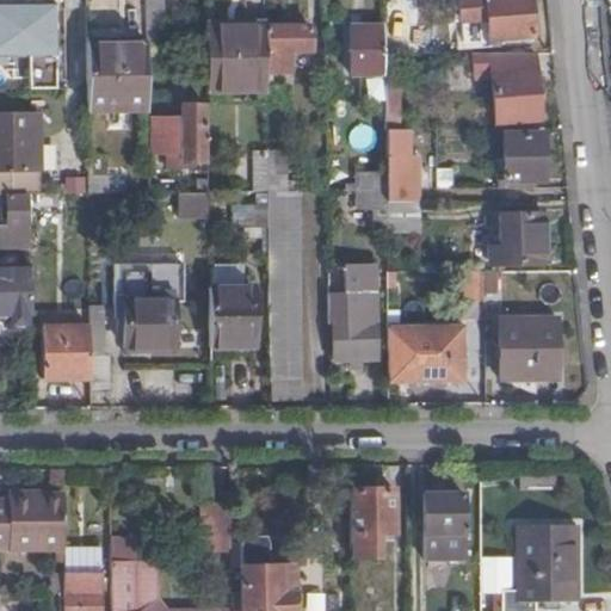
[(162,0),(146,0),(147,43),(147,47),(156,47),(156,28),(162,26),(162,0)]
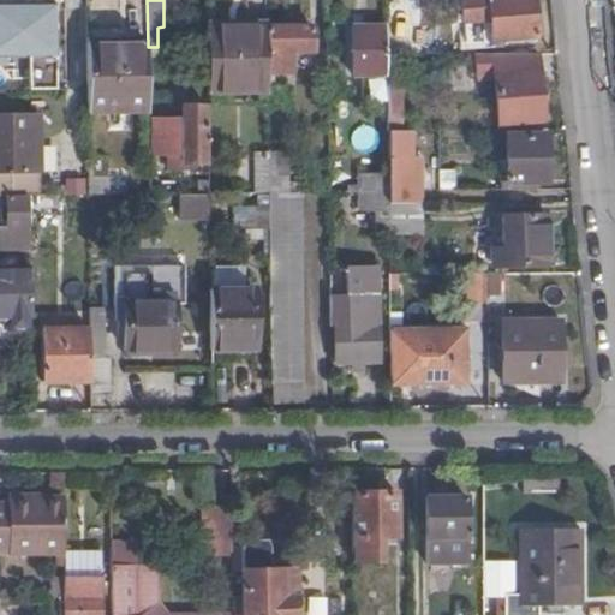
[(460,0),(465,42),(489,41),(490,47),(500,46),(501,40),(535,36),(531,0),(460,0)]
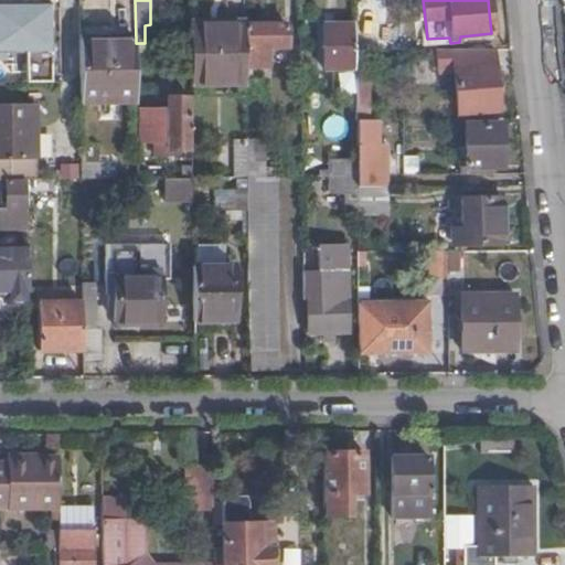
[(21,84),(51,83),(51,4),(0,4),(0,51),(20,51),(21,84)]
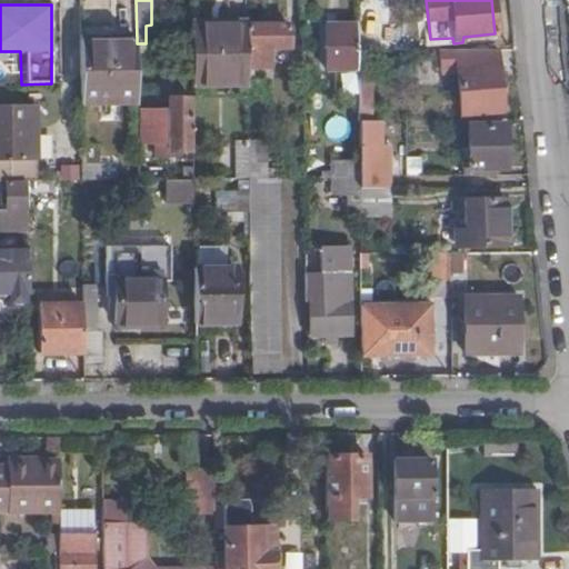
[(358,50),(358,23),(327,23),(328,69),(336,69),(359,70),(358,50)]
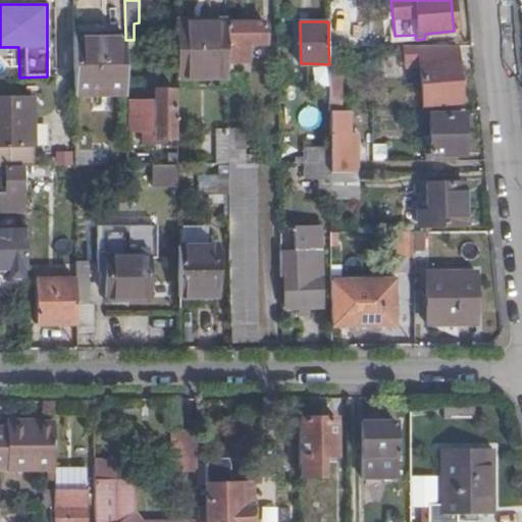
[(175,24),(176,79),(228,77),(227,61),(227,24),(227,23),(175,24)]
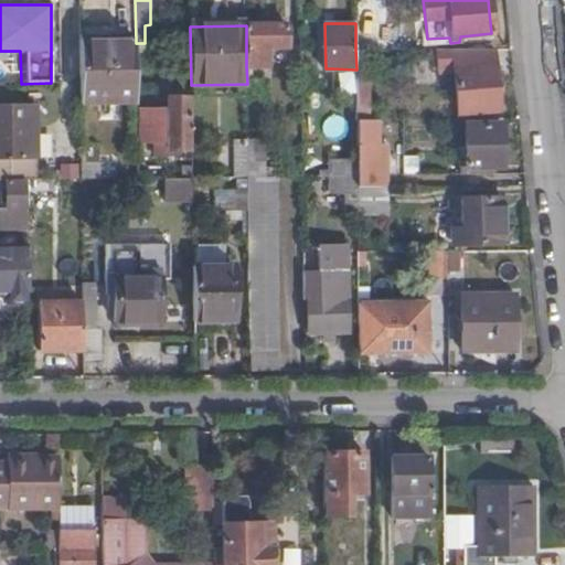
[(286,27),(246,27),(246,66),(268,66),(269,48),(287,46),(286,27)]
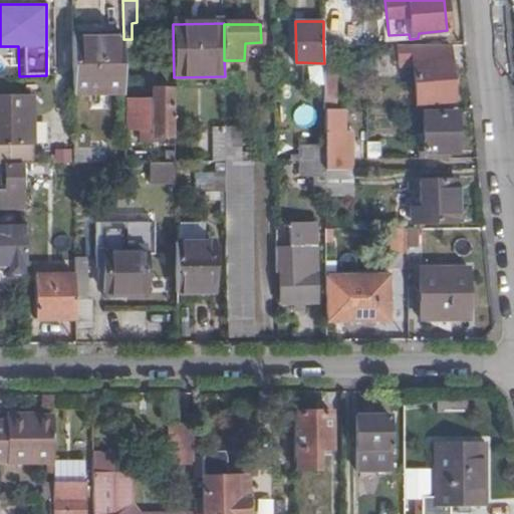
[(123,36),(72,36),(73,93),(124,93),(123,39),(123,36)]
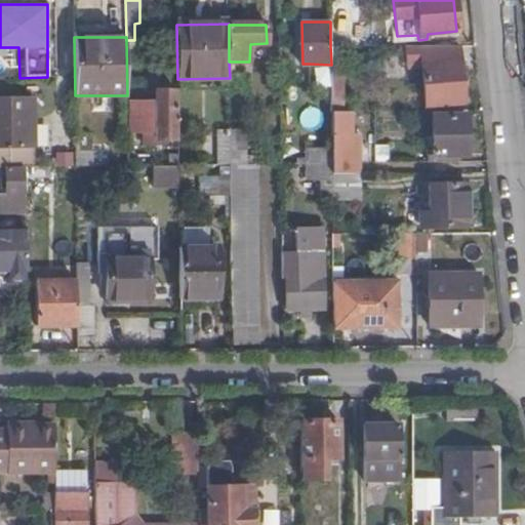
[(462,103),(457,46),(404,46),(406,66),(423,65),(429,106),(462,103)]
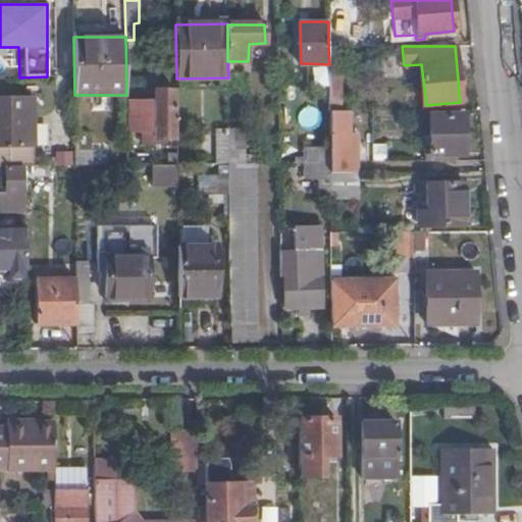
[(329,64),(308,63),(308,90),(329,89),(329,71),(329,64)]
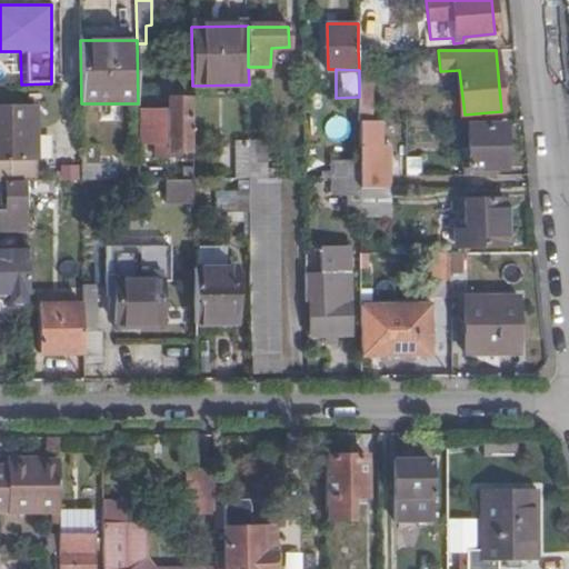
[(359,97),(359,120),(372,120),(372,79),(359,78),(359,97)]
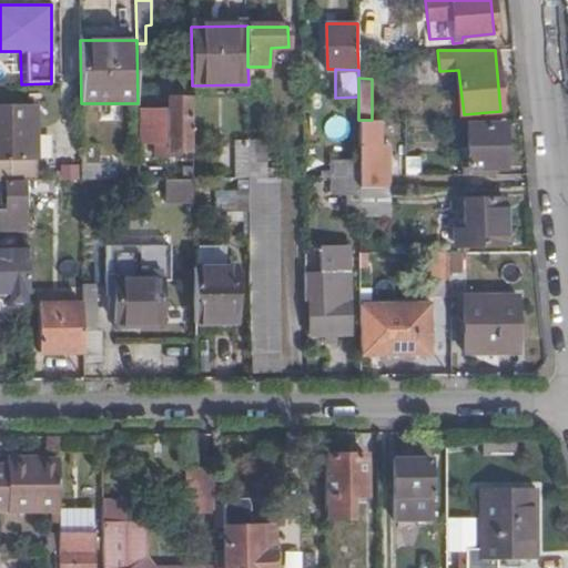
[(170,150),(193,150),(192,98),(169,99),(169,111),(138,112),(138,143),(169,142),(170,150)]
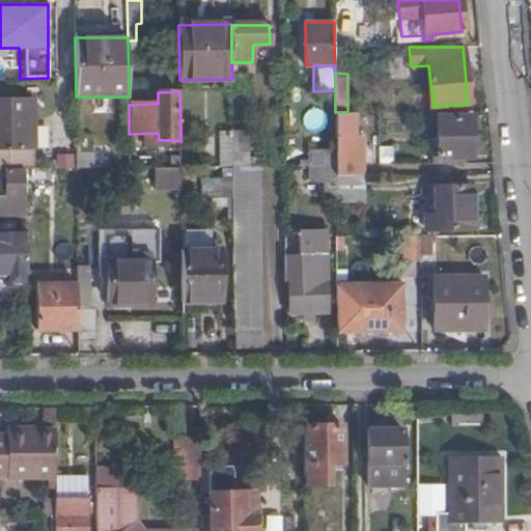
[(0,168),(26,169),(34,168),(33,100),(0,100),(0,168)]
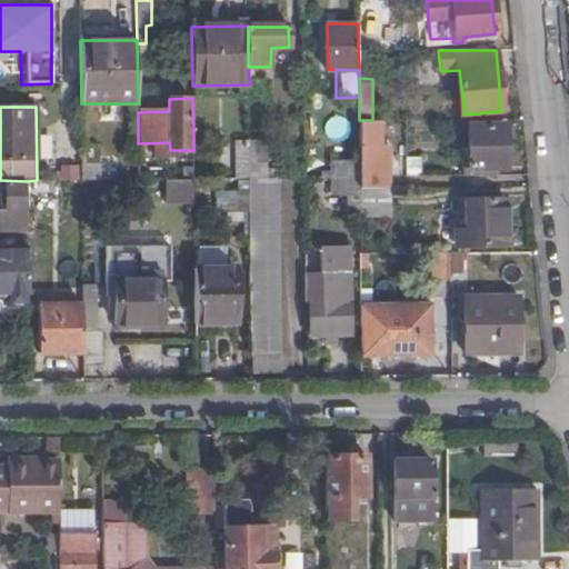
[(381,147),(382,120),(372,120),(359,120),(360,162),(360,178),(360,188),(378,188),(389,188),(388,147),(381,147)]
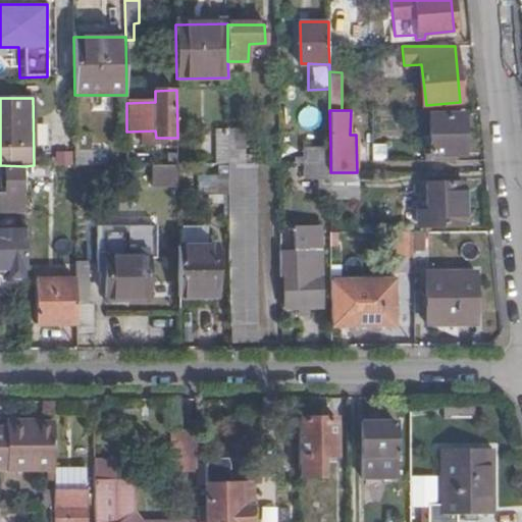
[(430,156),(447,156),(465,156),(464,113),(430,113),(430,147),(430,156)]
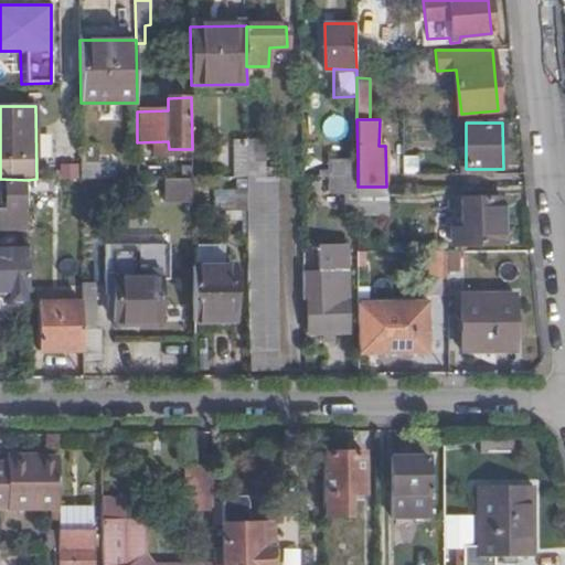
[(235,139),(235,178),(247,178),(247,139),(235,139)]
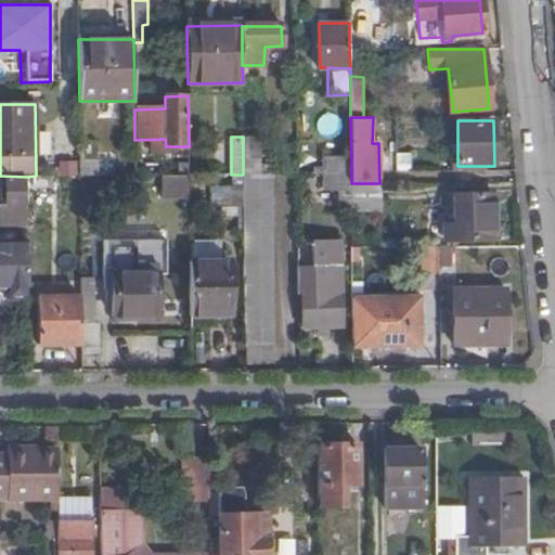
[(243,137),(243,175),(272,173),(273,166),(260,166),(259,137),(243,137)]
